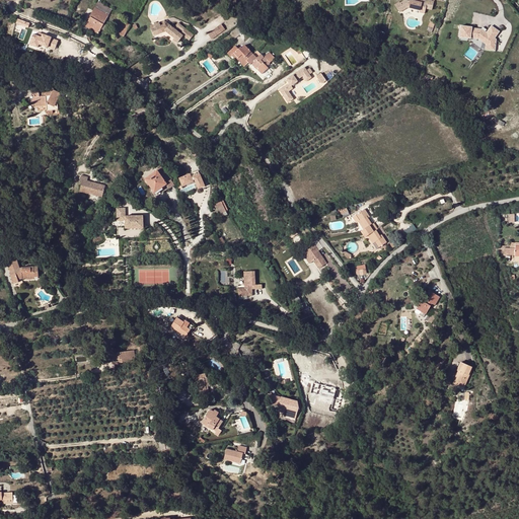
[(394,5),(399,12),(408,7),(420,10),(421,7),(426,8),(432,9),(434,1),(427,0),(427,1),(422,0),(418,0),(418,2),(410,0),(409,0),(409,1),(404,0),(399,3),(399,2),(394,5)]
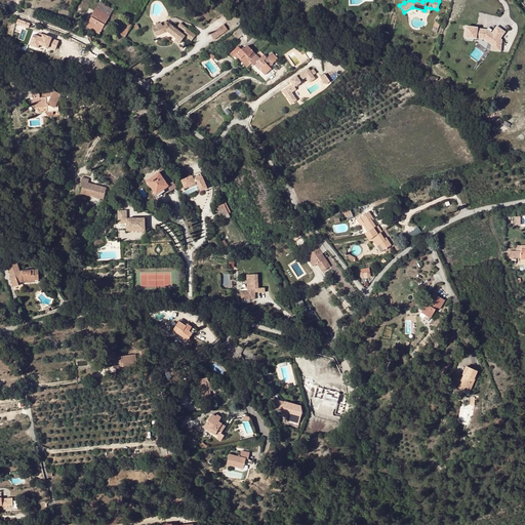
[(99,2),(96,8),(110,16),(113,10),(99,2)]
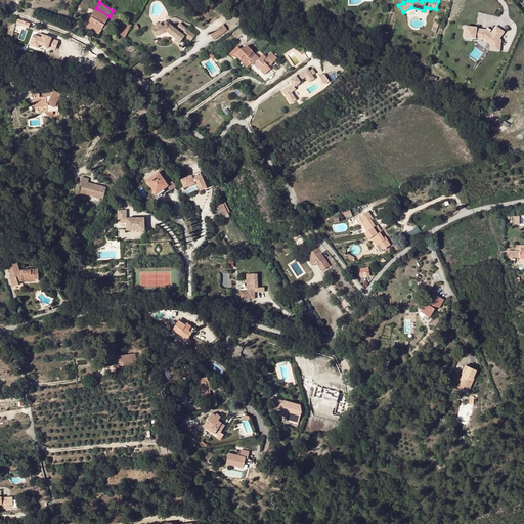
[(110,16),(96,8),(92,14),(106,23),(110,16)]
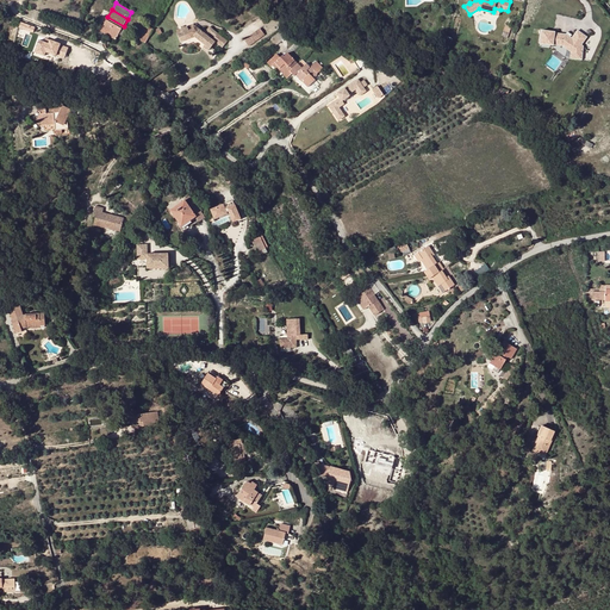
[(119,35),(122,29),(124,26),(107,17),(106,20),(107,20),(101,31),(116,39),(119,35)]
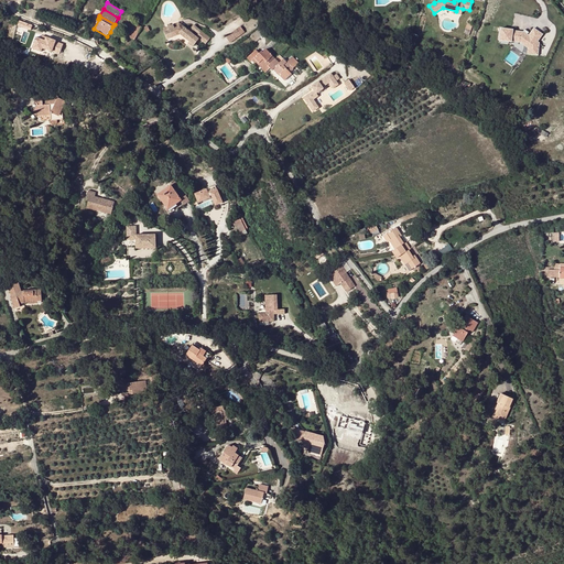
[(137,24),(130,38),(134,40),(142,28),(137,24)]
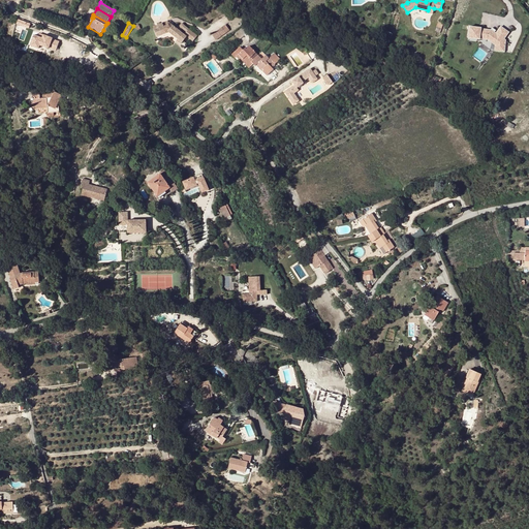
[(162,23),(157,25),(158,29),(154,30),(157,37),(167,33),(167,32),(178,39),(179,39),(183,42),(187,36),(193,41),(197,36),(188,29),(184,34),(173,26),(172,28),(167,25),(163,27),(162,23)]
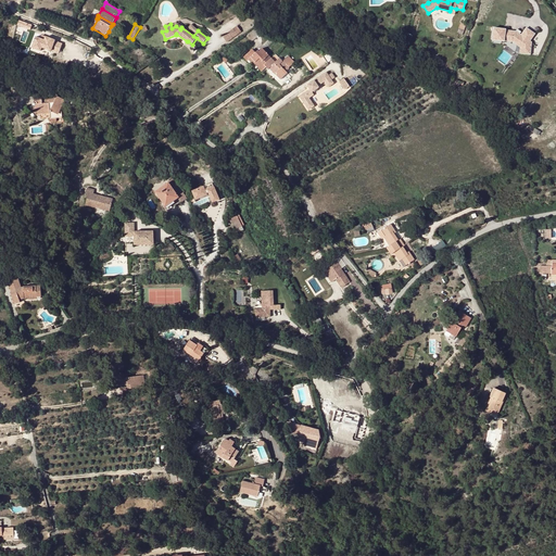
[(237,26),(222,36),(226,42),(241,32),(237,26)]
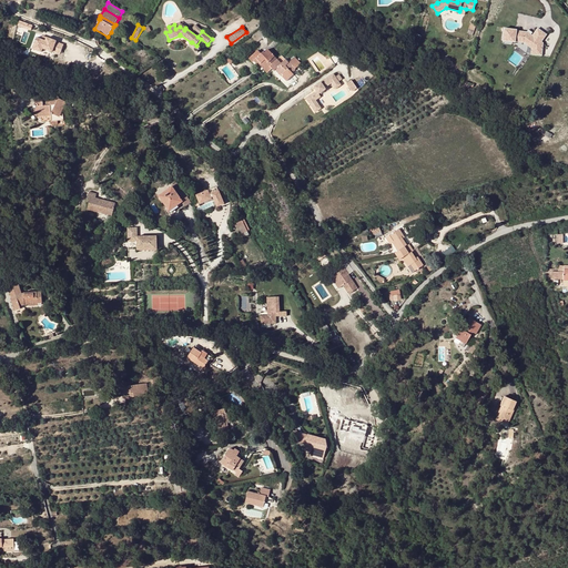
[(516,30),(505,29),(504,40),(515,42),(515,41),(524,42),(531,49),(539,49),(541,42),(546,34),(538,29),(533,37),(530,36),(527,32),(516,31),(516,30)]
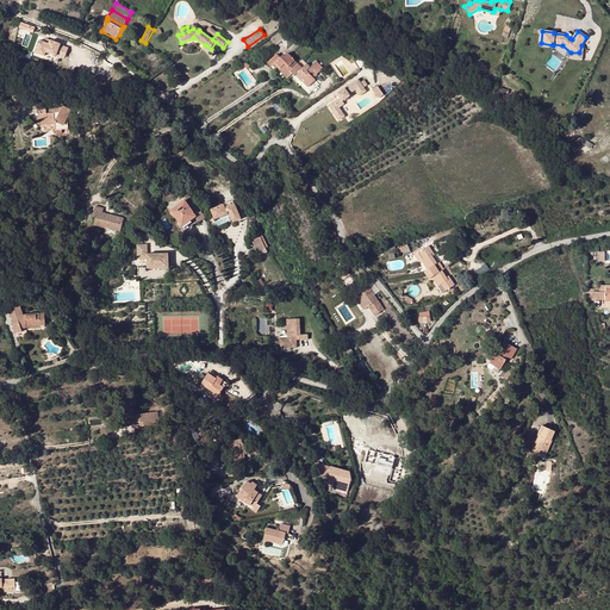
[(67,60),(70,45),(51,41),(51,42),(39,39),(36,51),(67,60)]
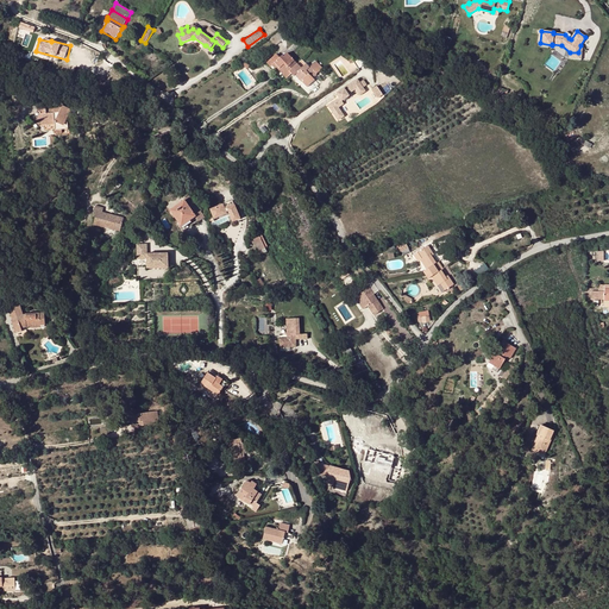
[(578,52),(570,52),(569,58),(579,60),(582,46),(581,45),(578,52)]
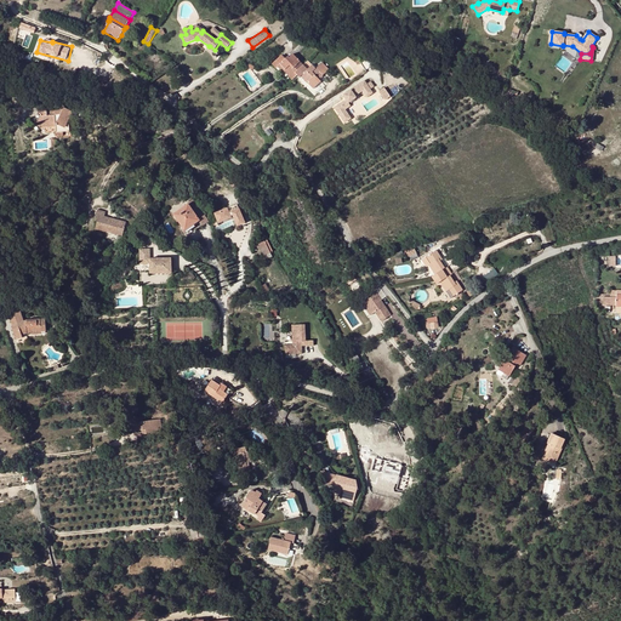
[(288,75),(292,80),(297,75),(295,73),(303,66),(297,60),(298,58),(296,55),(295,56),(292,53),(289,57),(288,56),(285,58),(281,55),(272,64),(275,68),(278,67),(283,72),(286,69),(290,73),(288,75)]
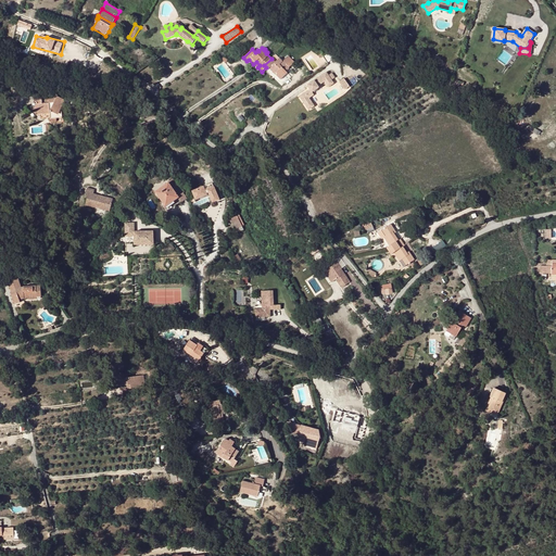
[(286,71),(289,67),(282,62),(279,58),(276,54),(272,59),(264,65),(266,67),(267,68),(268,70),(270,67),(277,74),(276,75),(280,79),(287,73),(286,71)]
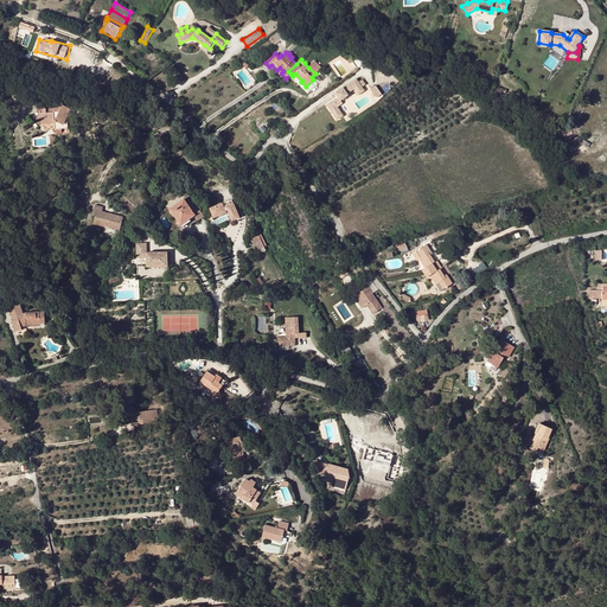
[(315,62),(308,68),(315,74),(321,69),(315,62)]
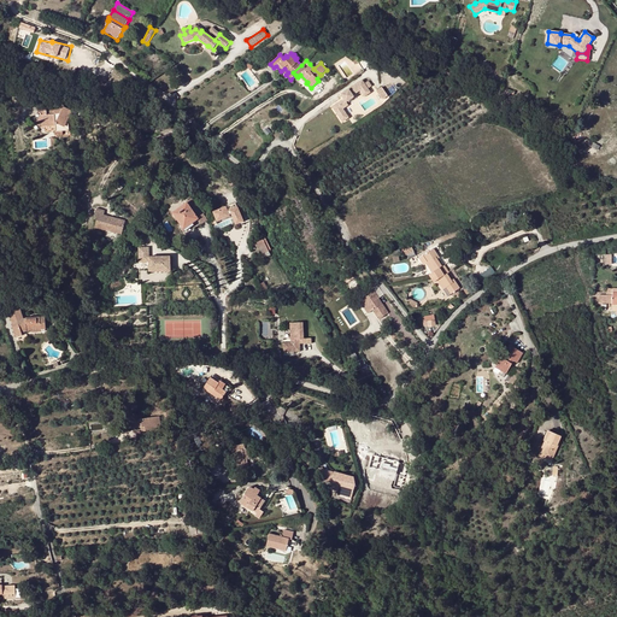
[(353,97),(352,95),(359,90),(364,97),(370,92),(368,88),(364,83),(362,80),(348,89),(340,94),(344,99),(333,107),(342,122),(348,117),(342,109),(347,105),(345,103),(346,103),(353,97)]
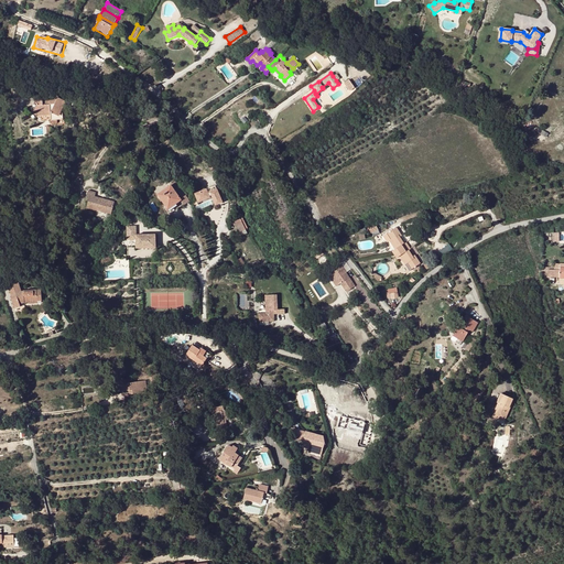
[(348,79),(344,83),(349,90),(354,87),(348,79)]
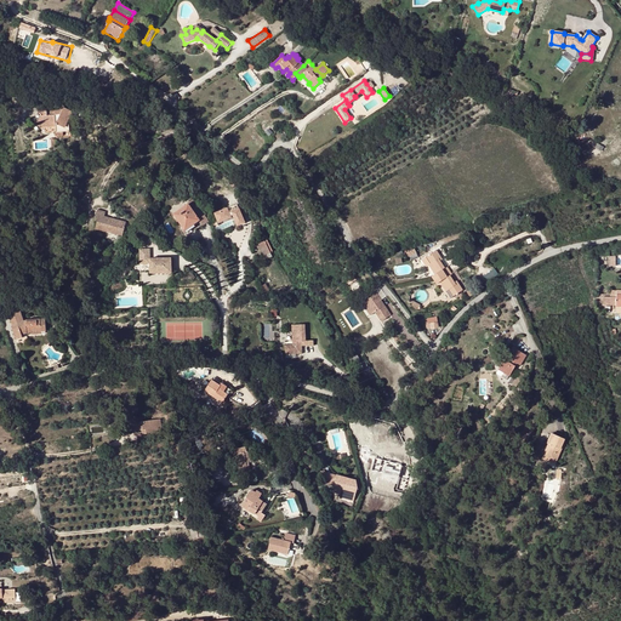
[(36,124),(41,126),(56,125),(56,131),(69,131),(69,124),(68,123),(73,112),(70,110),(64,108),(63,110),(62,110),(43,113),(36,124)]
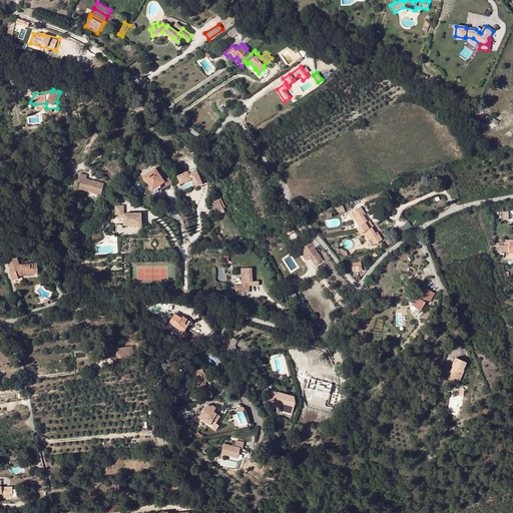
[(488,126),(489,126),(495,129),(497,125),(490,121),(488,126)]
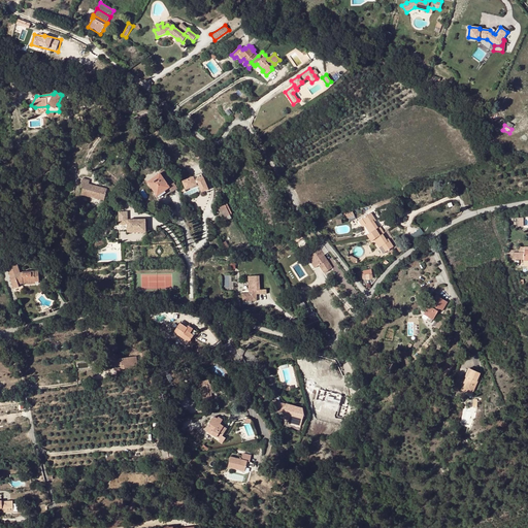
[(204,169),(205,170),(201,172),(203,176),(205,175),(207,178),(212,176),(207,167),(204,169)]
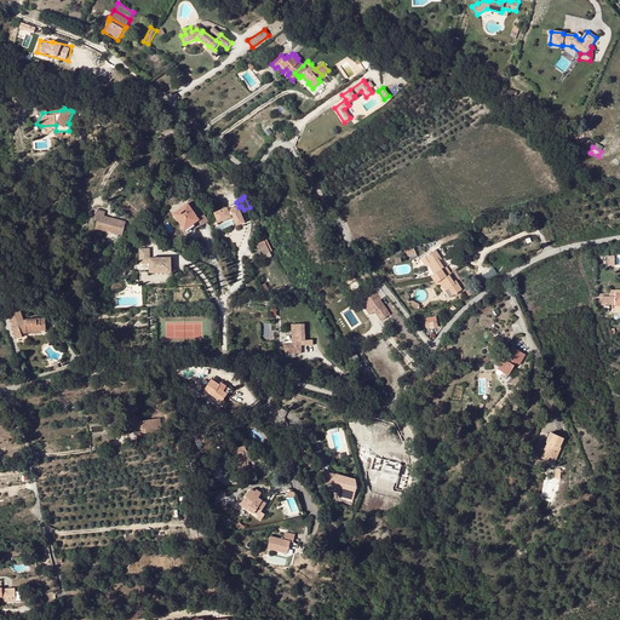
[(199,220),(200,220),(197,218),(188,204),(173,214),(183,229),(193,223),(194,224),(199,220)]
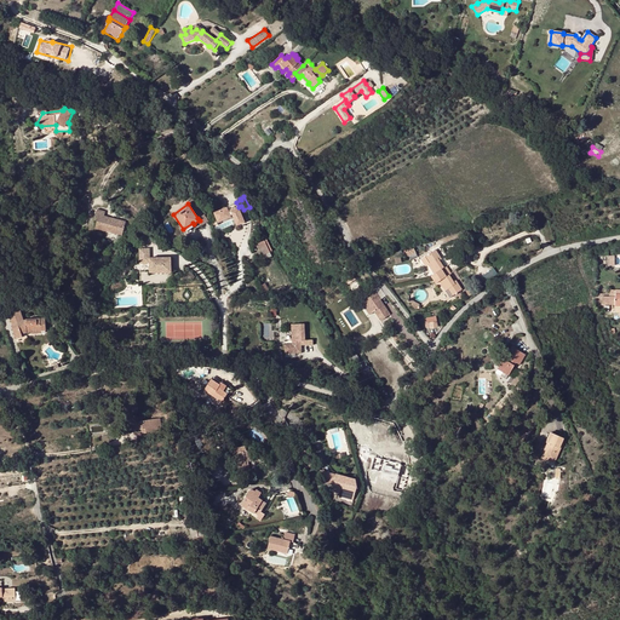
[(126,223),(115,219),(114,223),(110,222),(110,220),(104,218),(105,212),(98,210),(96,217),(98,218),(96,229),(112,233),(113,229),(124,233),(126,223)]
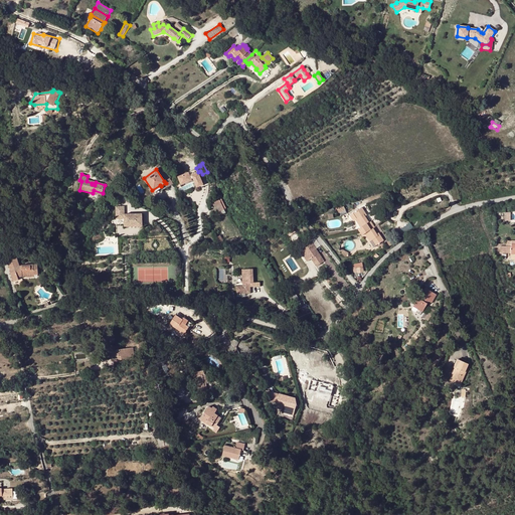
[(169,178),(164,181),(166,183),(165,183),(167,186),(162,189),(163,190),(173,183),(169,178)]
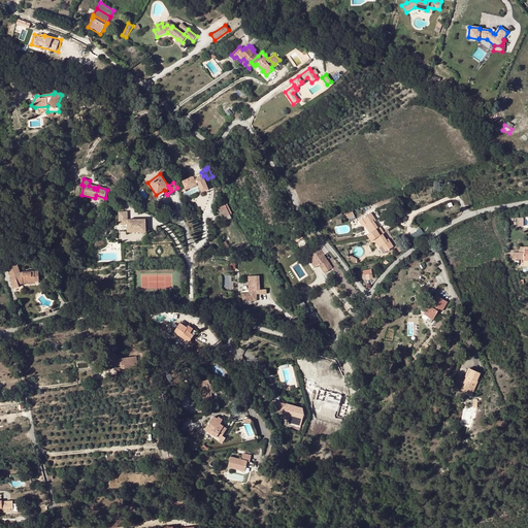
[(231,215),(227,205),(220,208),(225,218),(231,215)]
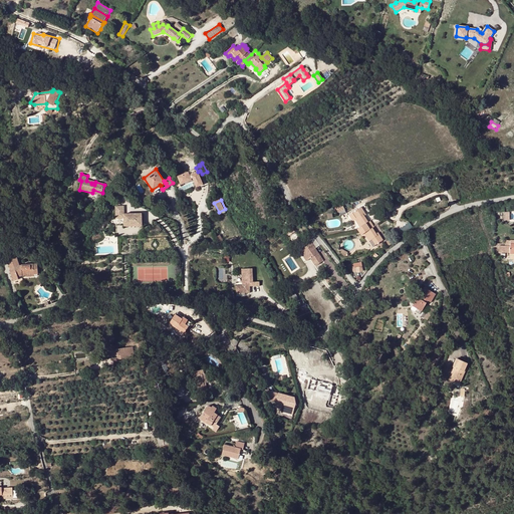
[(142,226),(142,214),(123,214),(123,206),(115,206),(115,218),(123,218),(123,226),(142,226)]
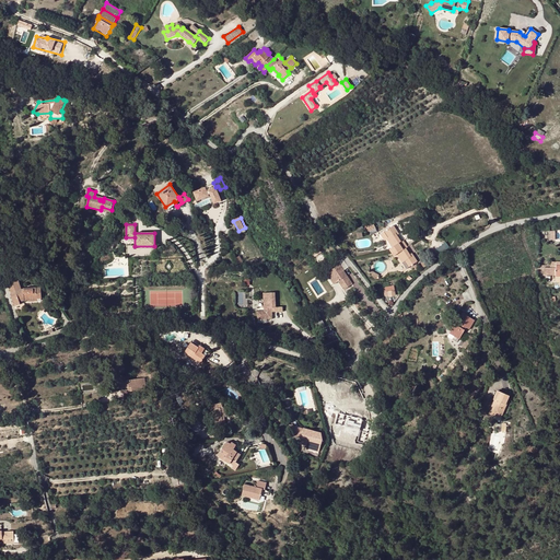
[(394,226),(385,232),(389,237),(387,240),(393,247),(389,249),(392,253),(406,244),(403,241),(401,242),(397,236),(396,234),(398,233),(394,226)]
